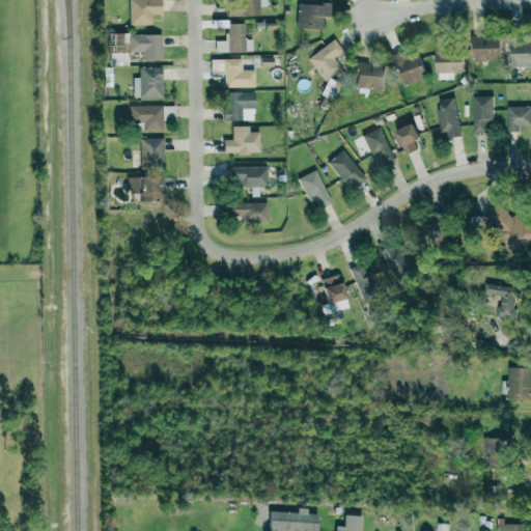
[(151,24),(150,14),(161,14),(160,0),(128,0),(129,24),(151,24)]
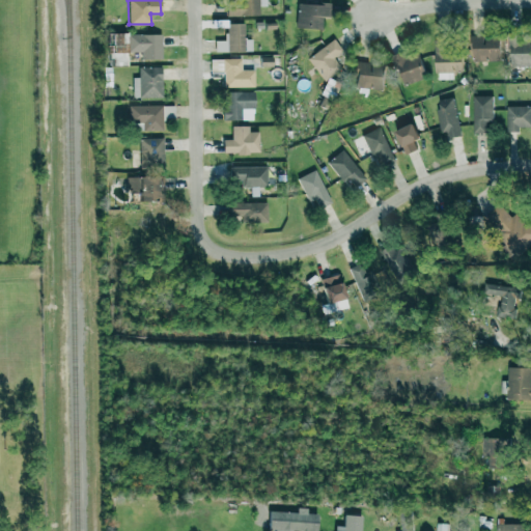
[(226,15),(259,16),(259,5),(266,6),(266,0),(236,0),(238,2),(227,2),(226,15)]
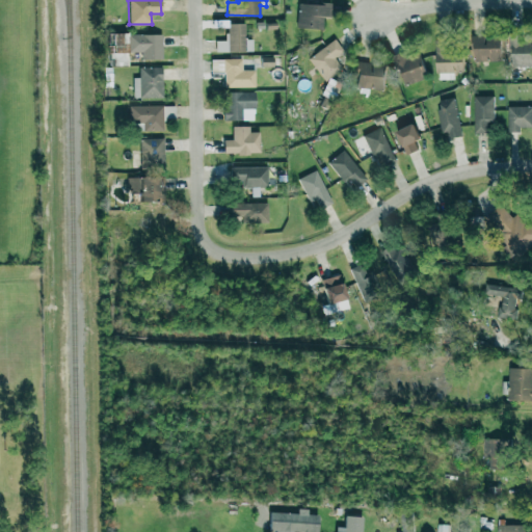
[(331,3),(298,2),(297,27),(322,28),(322,17),(330,17),(331,3)]
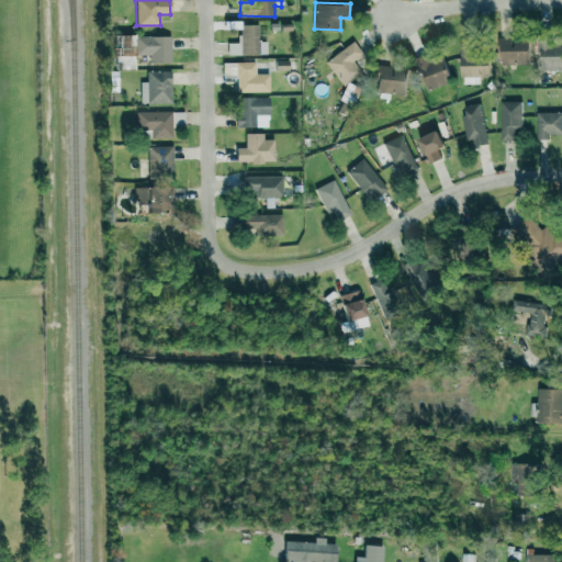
[(227,55),(267,54),(267,41),(259,41),(258,24),(239,24),(239,42),(227,43),(227,55)]
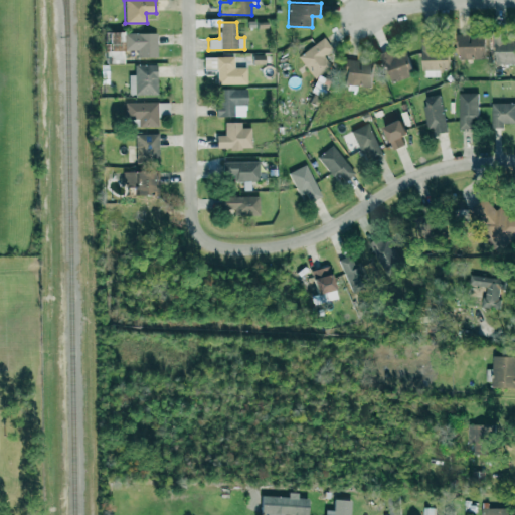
[(156,31),(105,32),(105,63),(124,62),(124,50),(137,50),(137,57),(157,56),(156,31)]
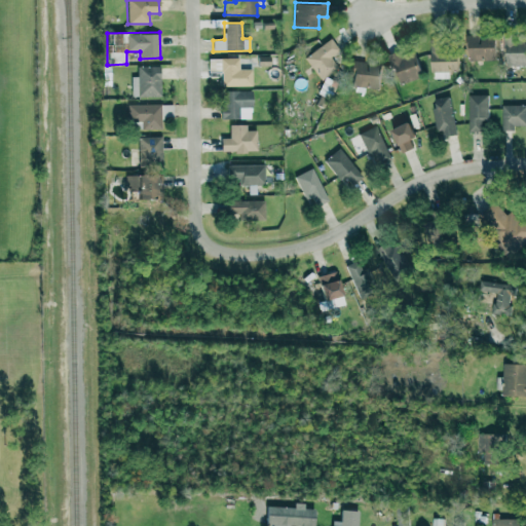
[(494,34),(466,35),(467,61),(495,60),(494,34)]
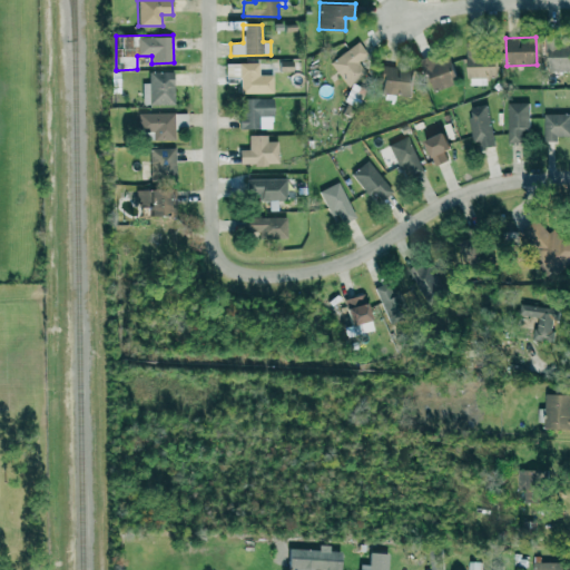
[(330,64),(347,85),(365,70),(359,62),(369,55),(357,41),(330,64)]
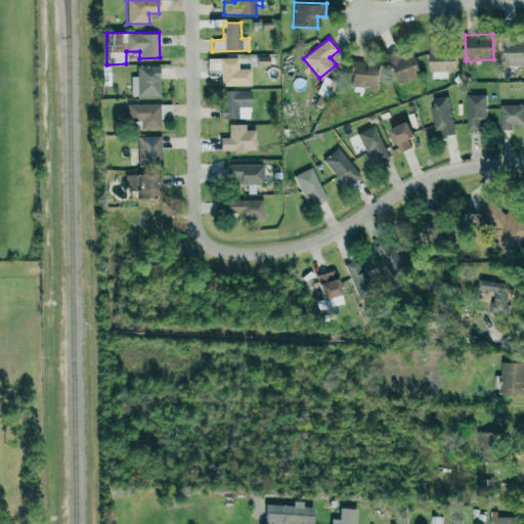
[(501,64),(523,64),(523,38),(503,38),(501,64)]
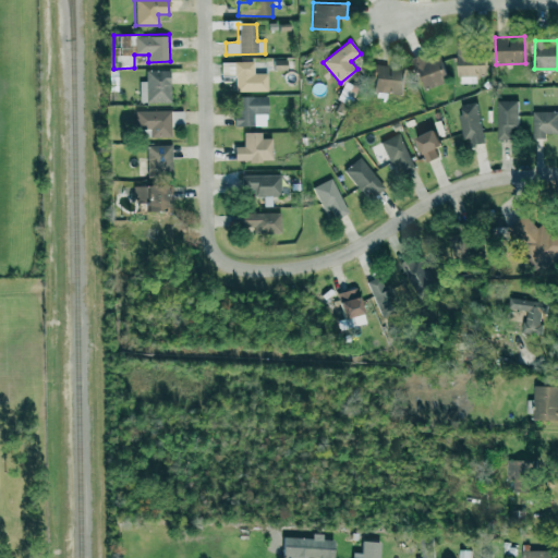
[(422,89),(446,82),(437,52),(413,59),(422,89)]
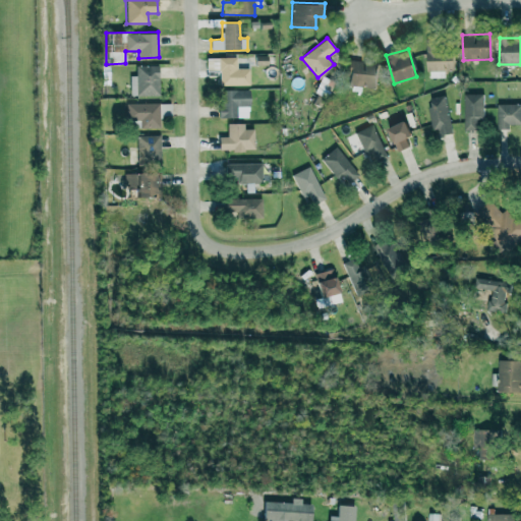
[(267,55),(255,56),(255,65),(267,65),(267,55)]
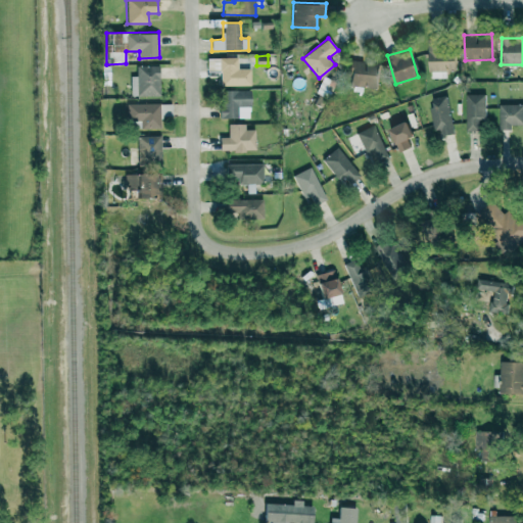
[(250,85),(249,68),(237,68),(237,57),(206,58),(207,70),(220,69),(221,86),(250,85)]
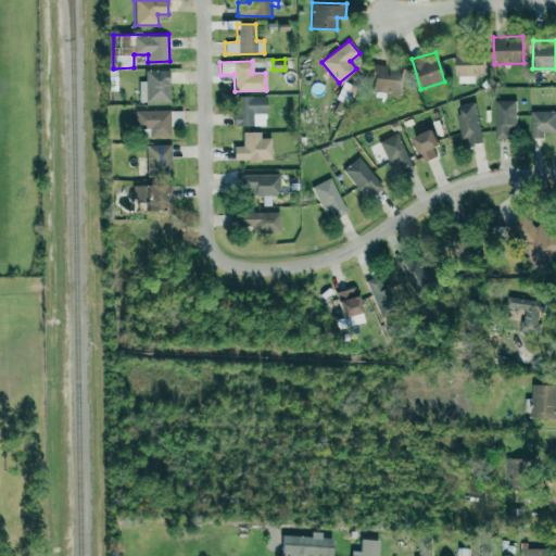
[(401,68),(387,67),(387,65),(373,64),(371,91),(401,93),(401,68)]
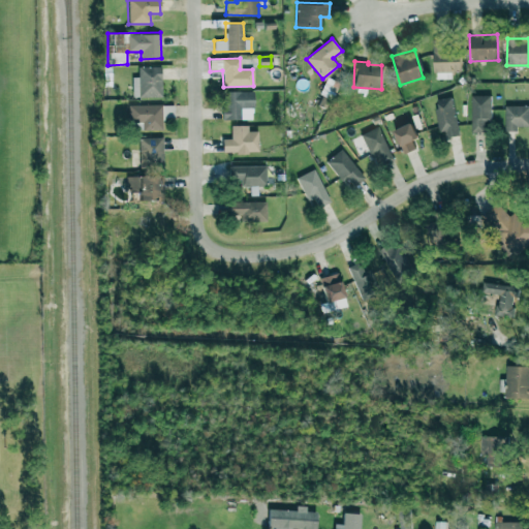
[(132,78),(132,97),(161,96),(161,66),(138,66),(138,76),(132,78)]
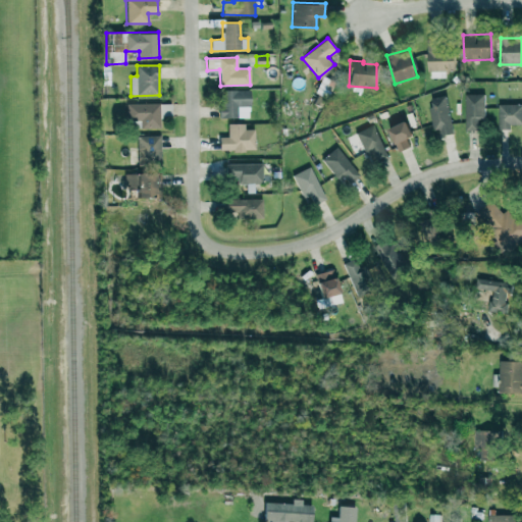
[(335,94),(330,92),(334,82),(321,75),(315,92),(333,100),(335,94)]
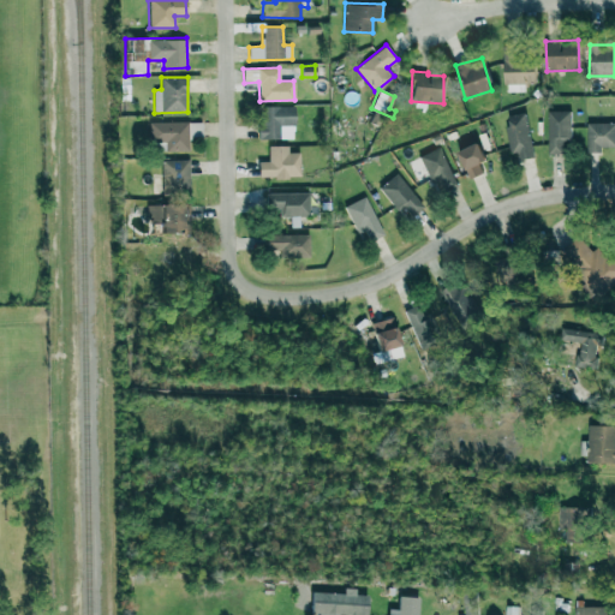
[(293,106),(258,106),(258,138),(280,138),(280,125),(294,125),(293,106)]
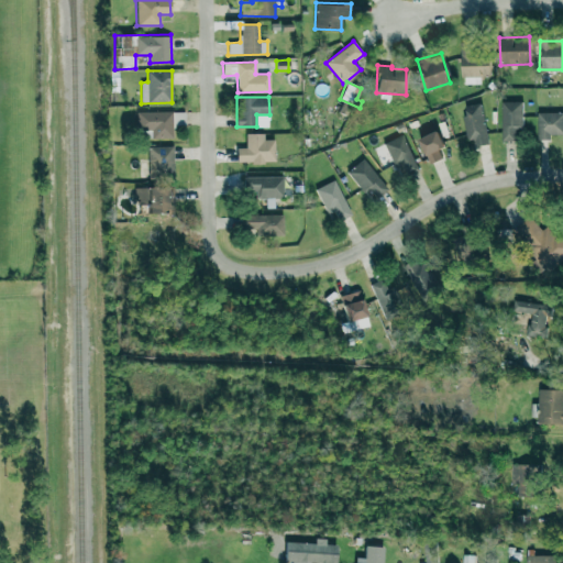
[(501,140),(521,140),(520,101),(501,101),(501,140)]
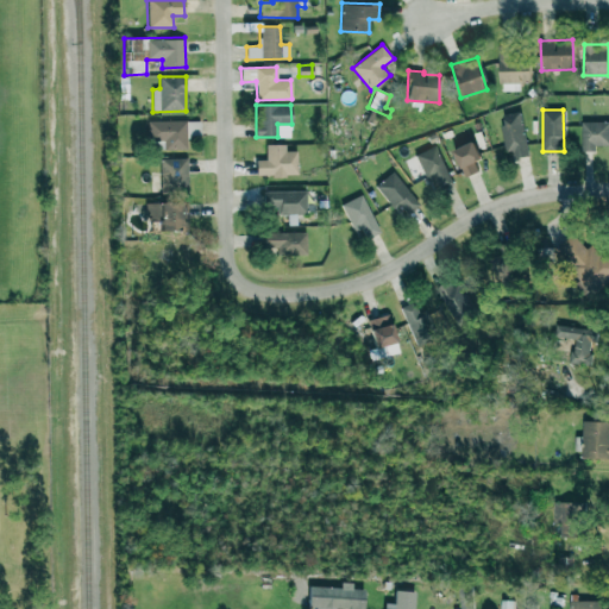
[(501,113),(504,156),(526,155),(522,112),(501,113)]
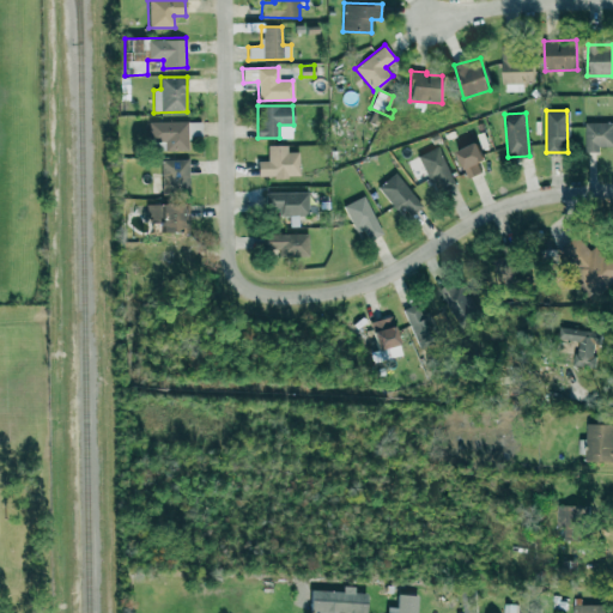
[(187,121),(149,122),(150,141),(165,140),(165,150),(187,150),(187,121)]
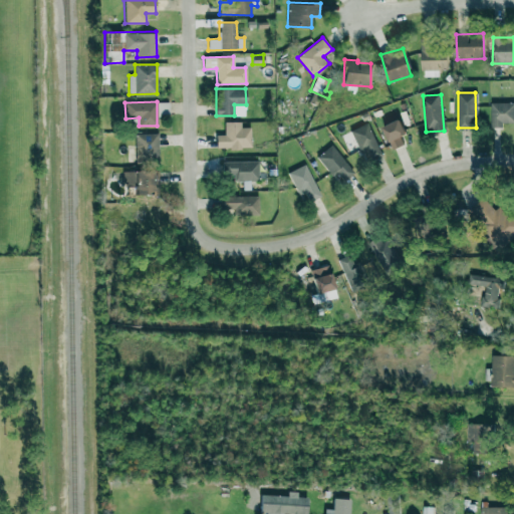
[(168,102),(158,101),(158,113),(168,114),(168,102)]
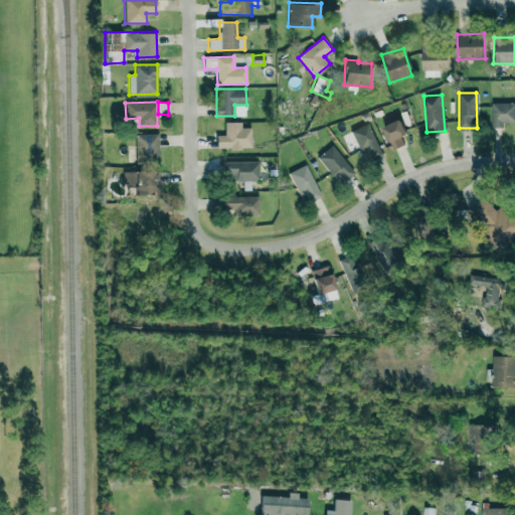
[(514,102),(491,103),(492,128),(505,127),(505,123),(514,122),(514,102)]
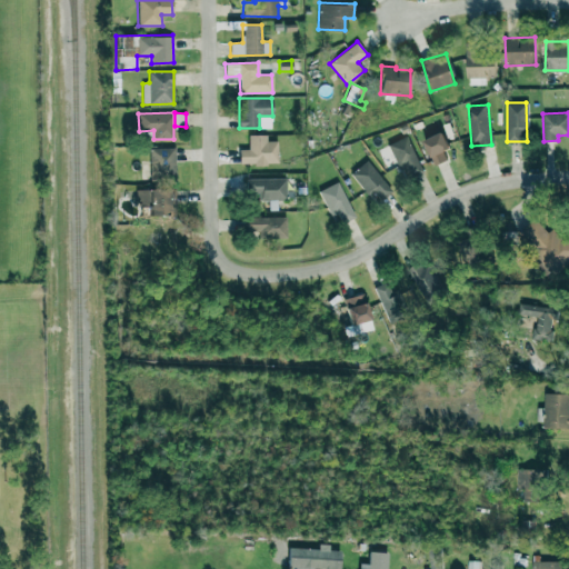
[(442,151),(449,148),(440,131),(422,141),(435,166),(447,159),(442,151)]
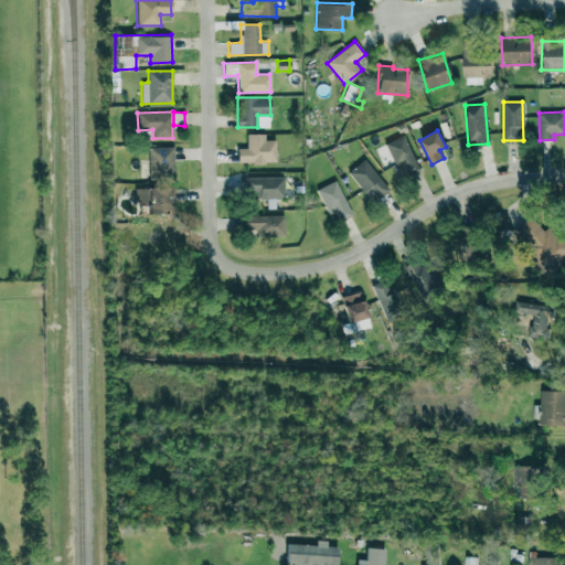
[(275,140),(265,140),(265,134),(246,134),(246,148),(236,148),(237,163),(275,162),(275,140)]
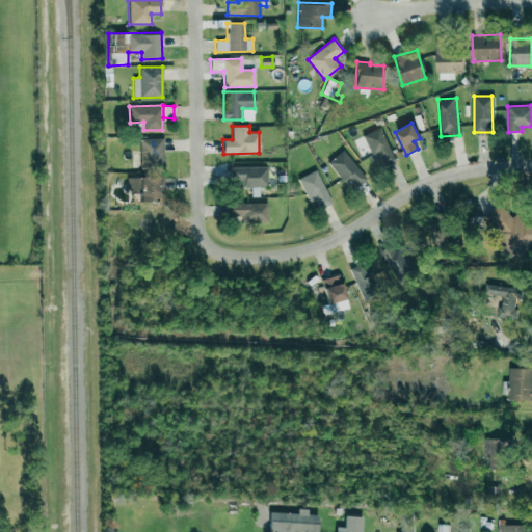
[(363,135),(378,168),(395,160),(379,127),(363,135)]
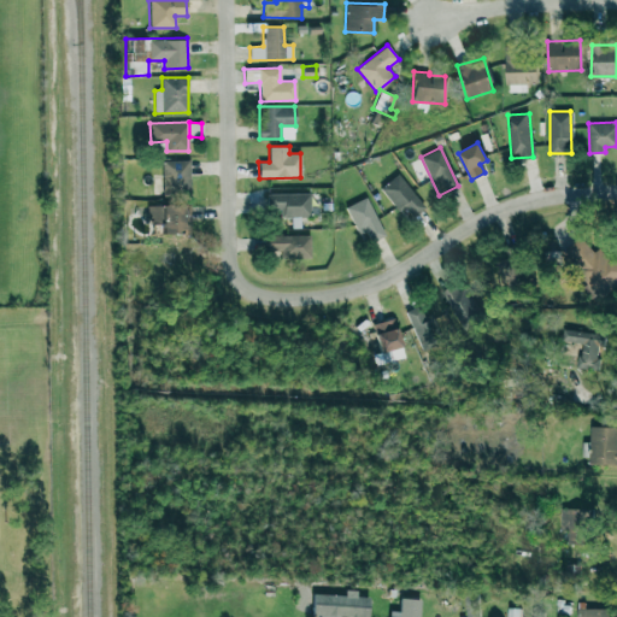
[(191,195),(189,159),(162,160),(163,195),(191,195)]
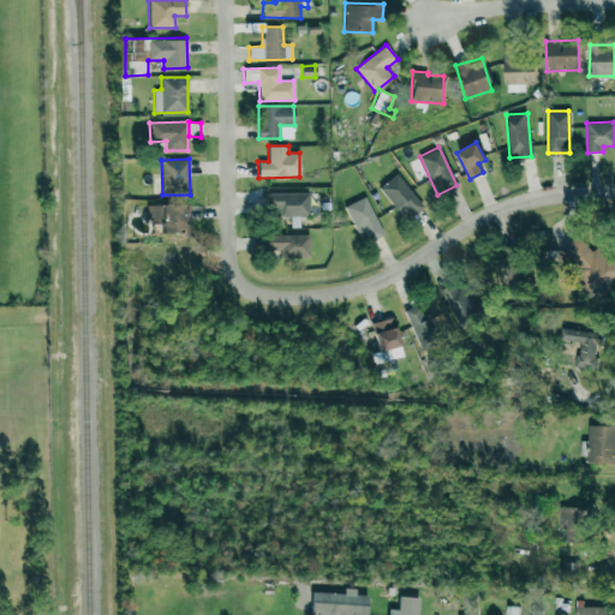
[(378,189),(407,220),(423,206),(394,173),(378,189)]
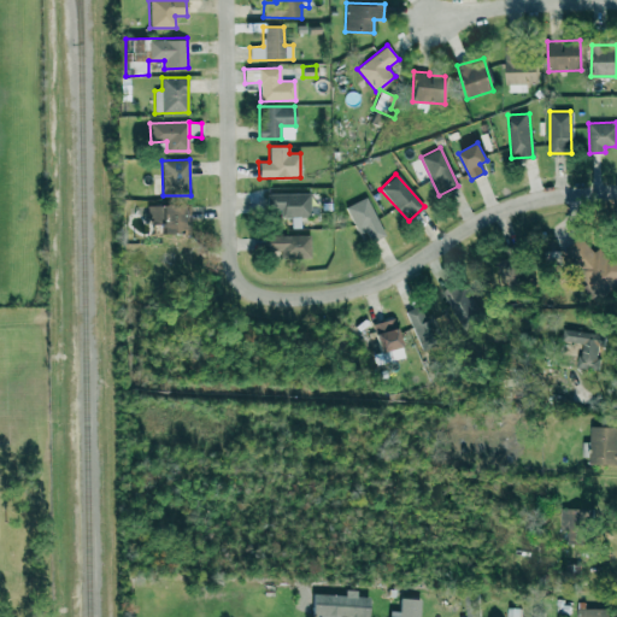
[(309,193),(266,194),(266,210),(280,210),(280,217),(310,217),(309,193)]
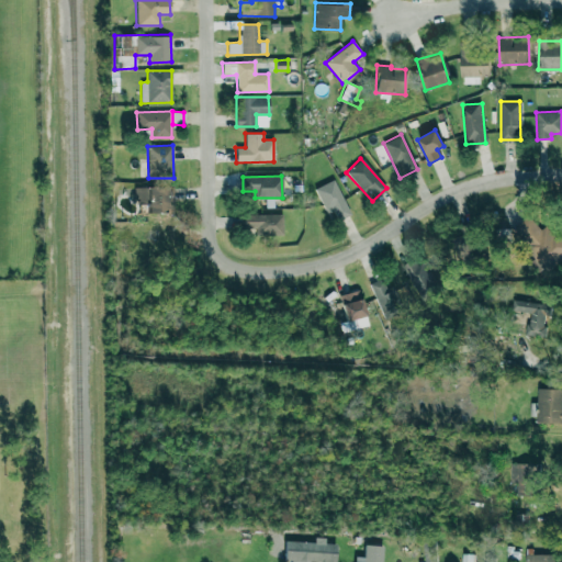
[(337,221),(349,215),(334,180),(315,188),(325,212),(332,209),(337,221)]
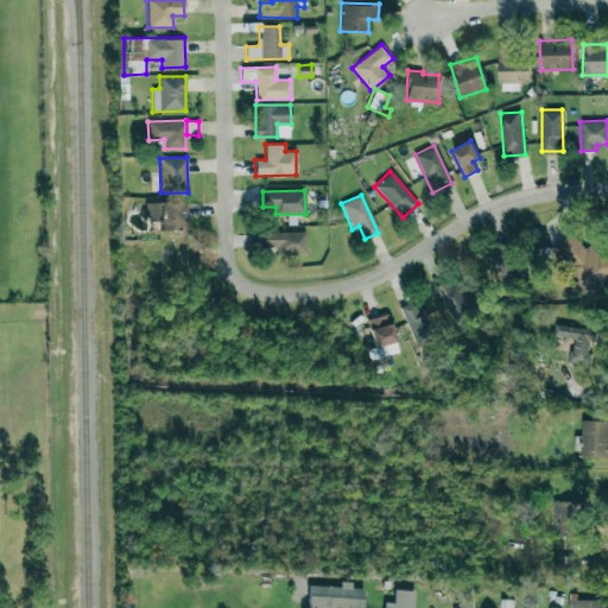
[(145,220),(159,220),(159,229),(185,229),(187,202),(145,202),(145,220)]
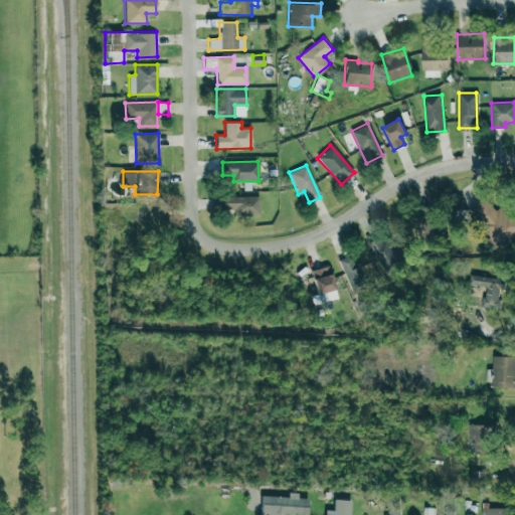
[(259,215),(258,196),(222,197),(222,209),(235,209),(235,216),(259,215)]
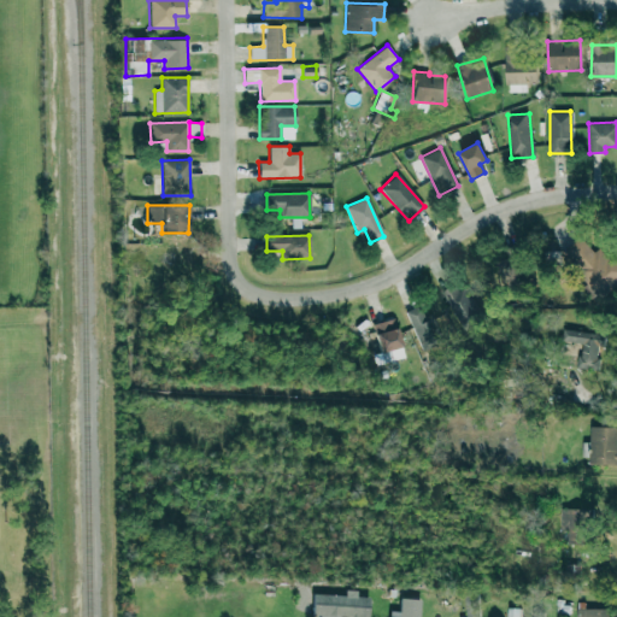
[(560,254),(601,299),(616,283),(616,262),(601,246),(594,253),(579,236),(560,254)]
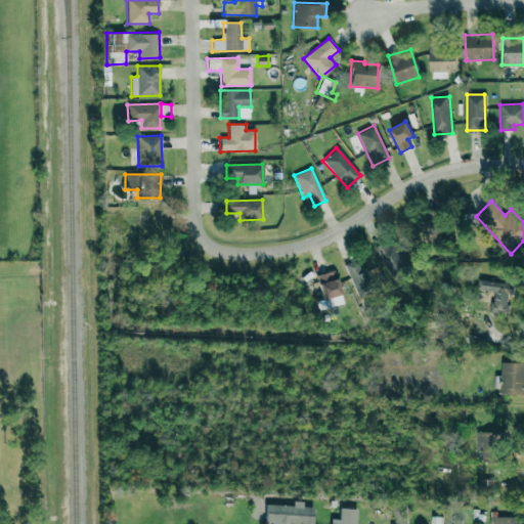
[(442,239),(439,218),(422,221),(425,243),(442,239)]
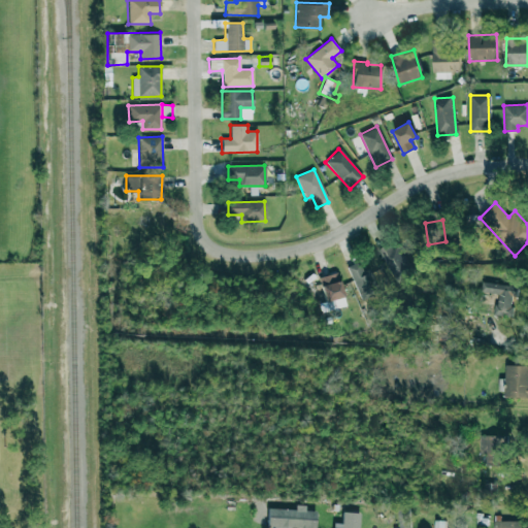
[(392,250),(389,242),(378,249),(394,277),(410,268),(398,245),(392,250)]
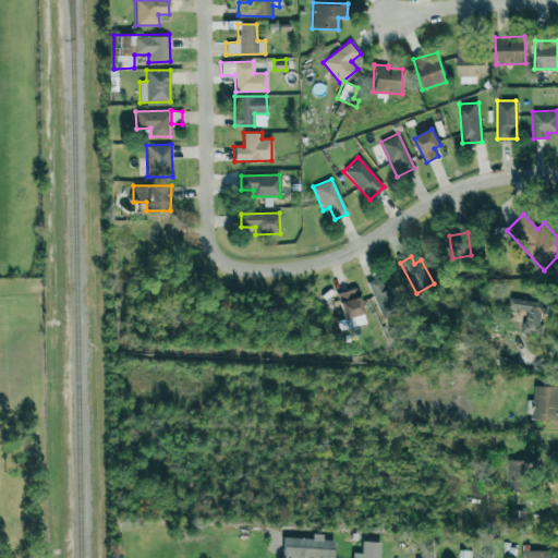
[(375,303),(385,300),(378,280),(368,283),(375,303)]
